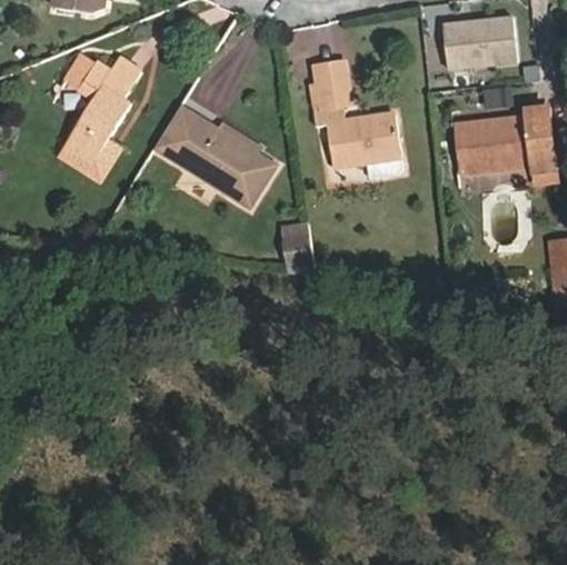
[(511,15),(449,21),(449,26),(443,27),(447,67),(516,59),(511,15)]
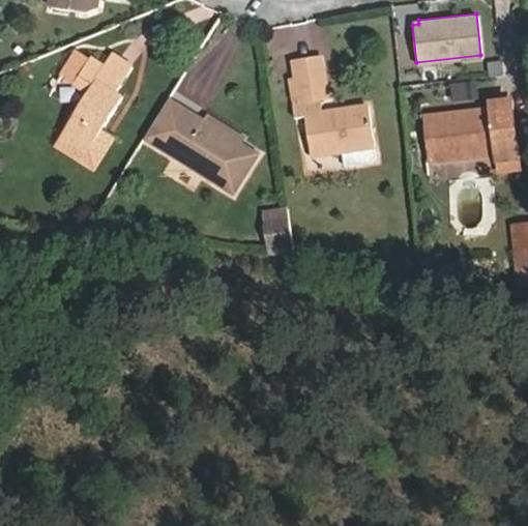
[(62,129),(74,138),(87,146),(120,93),(113,89),(130,61),(112,50),(104,62),(90,54),(76,78),(89,86),(62,129)]
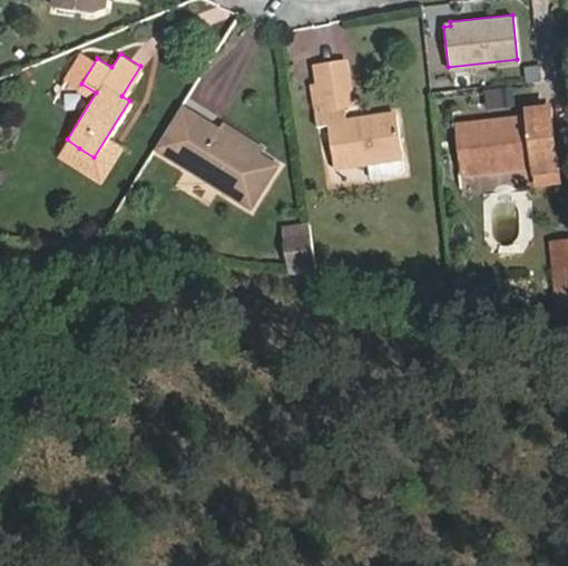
[(381,158),(400,155),(394,113),(345,119),(343,101),(351,100),(346,62),(316,67),(321,105),(314,105),(316,124),(326,123),(333,165),(381,158)]
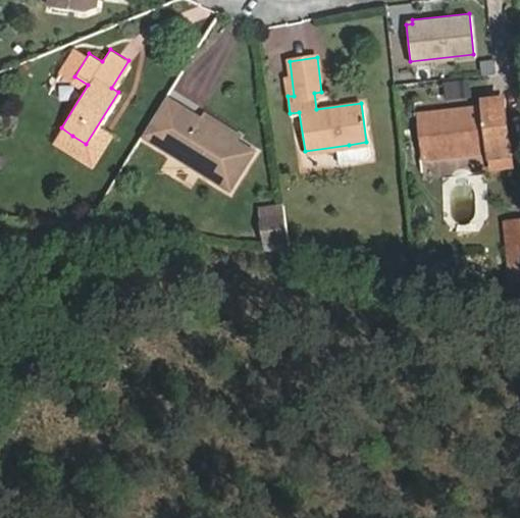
[(444,79),(446,98),(469,96),(468,76),(444,79)]
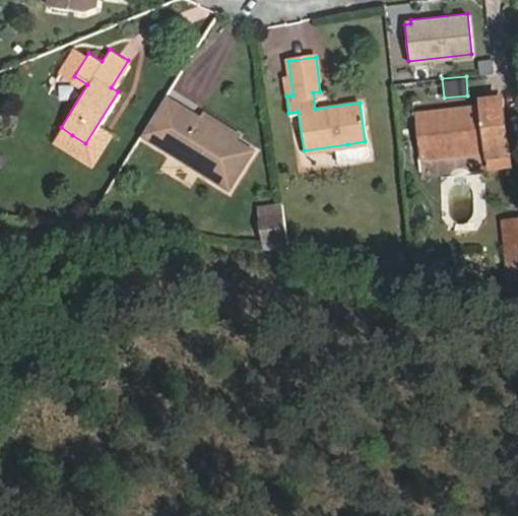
[(198,116),(166,95),(163,100),(195,120),(198,116)]
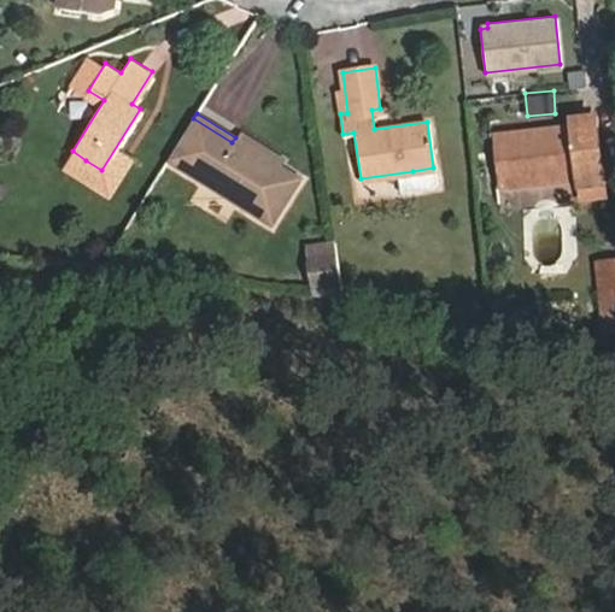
[(578,194),(602,192),(596,116),(568,117),(568,124),(493,131),(499,186),(577,178),(578,194)]
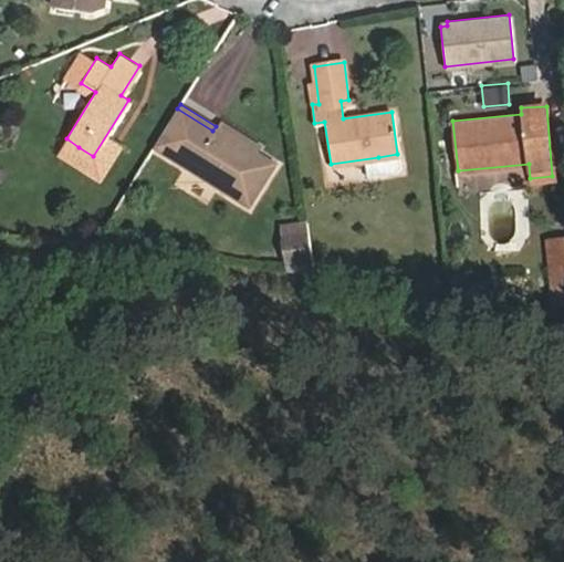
[(177,108),(155,145),(248,203),(273,162),(253,151),(216,126),(212,131),(177,108)]
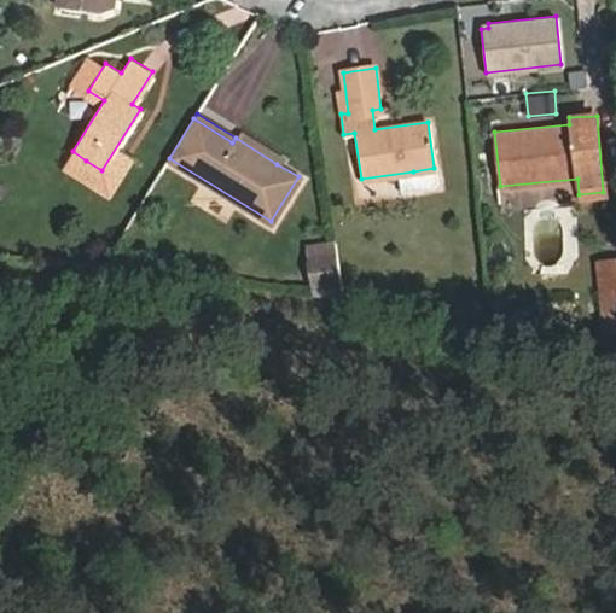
[(277,164),(282,157),(239,132),(236,138),(277,164)]
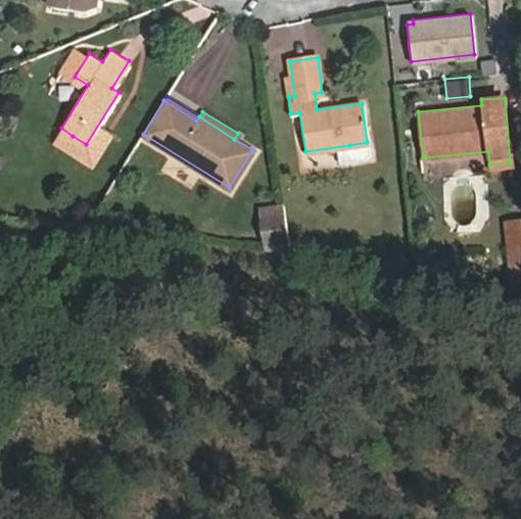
[(66,145),(73,136),(61,128),(55,138),(66,145)]
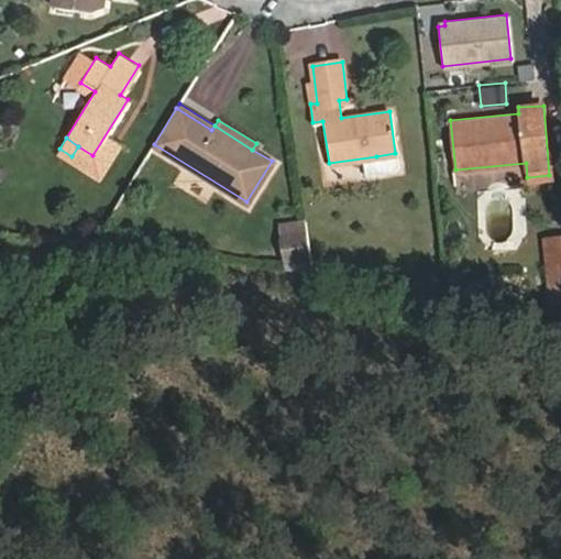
[(397,167),(395,153),(376,156),(378,170),(397,167)]
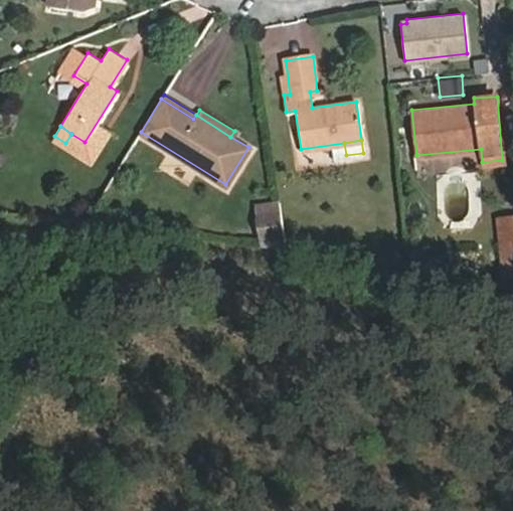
[(257,203),(259,213),(281,210),(279,199),(257,203)]
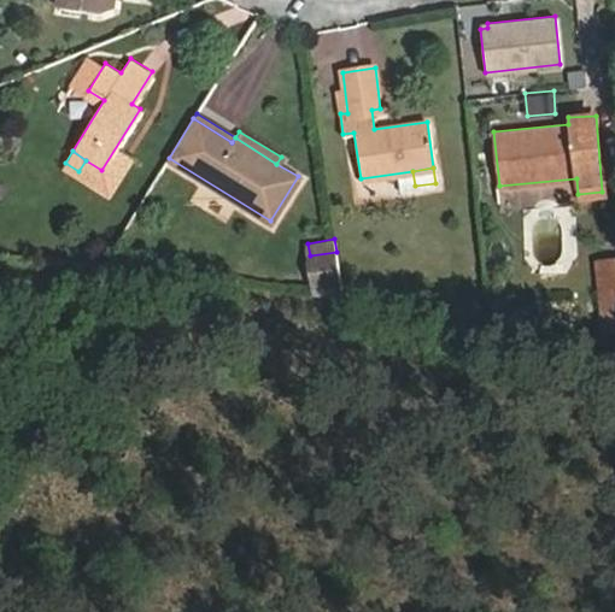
[(341,282),(337,252),(310,256),(315,286),(341,282)]
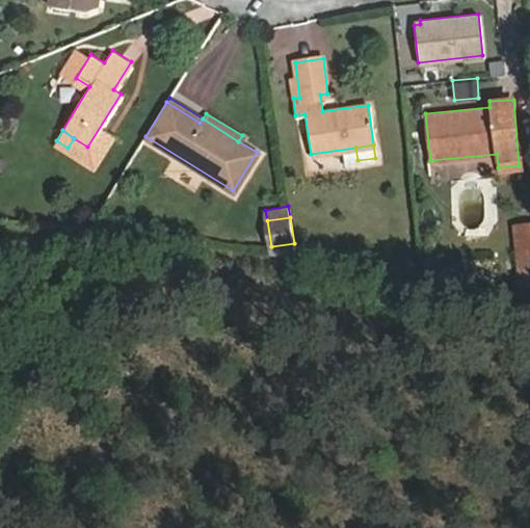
[(529,239),(515,241),(520,278),(529,275),(529,239)]
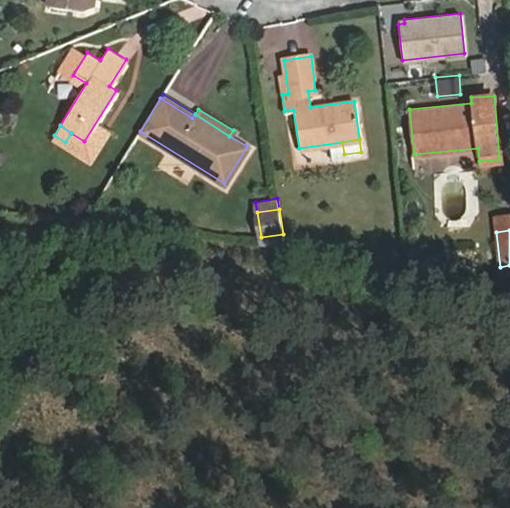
[(283,234),(261,237),(263,249),(285,246),(283,234)]
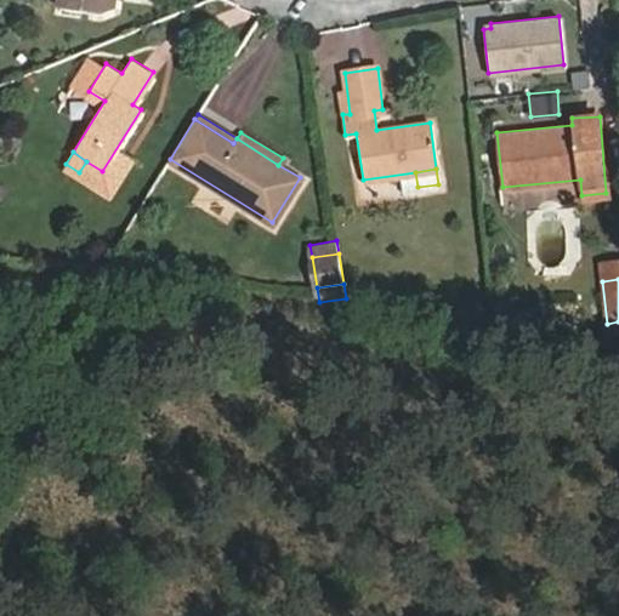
All buildings are outlined.
